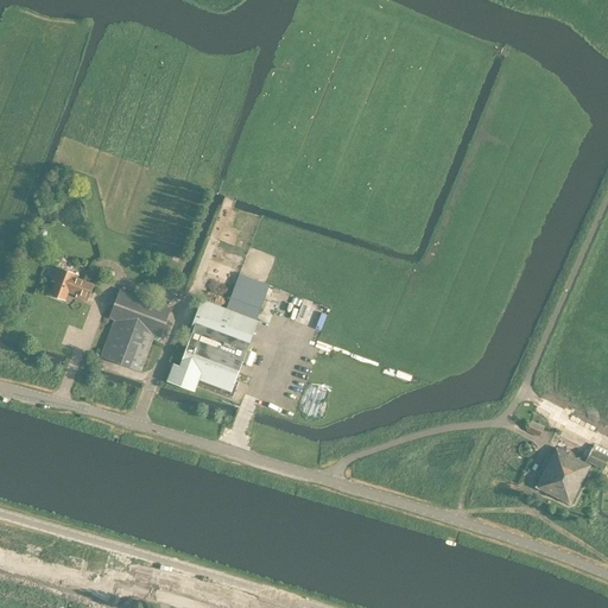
[(78,276),(56,267),(51,280),(55,282),(50,295),(65,301),(69,290),(77,293),(76,297),(87,301),(93,284),(77,278),(78,276)]
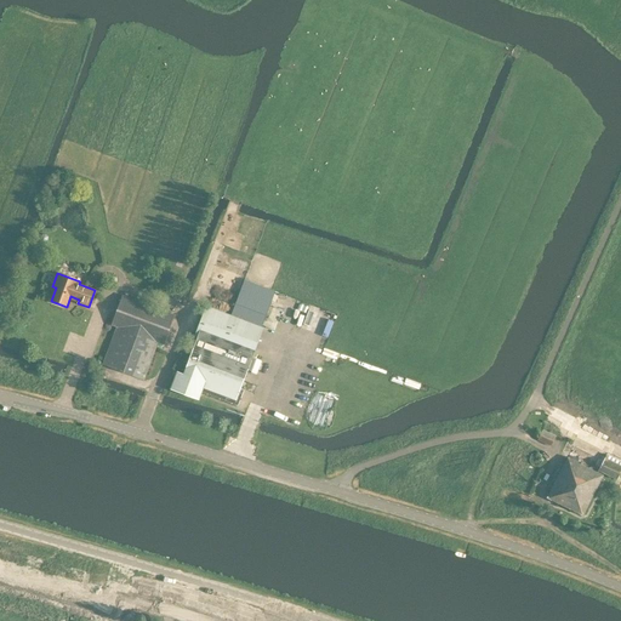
[(143,380),(158,342),(163,345),(174,314),(123,295),(112,325),(117,326),(103,364),(143,380)]
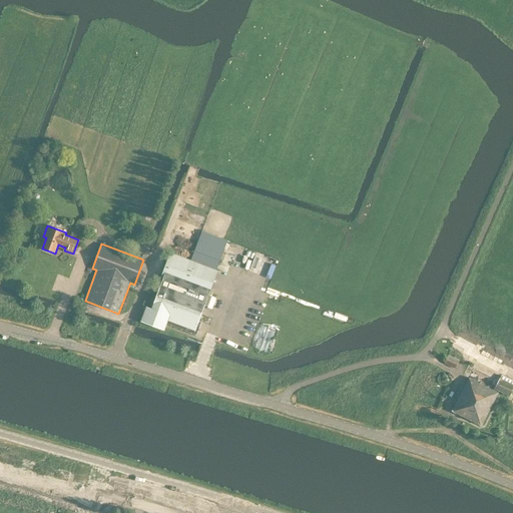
[(163,279),(151,309),(146,307),(140,322),(163,331),(166,324),(196,335),(201,323),(198,322),(204,306),(207,307),(211,297),(208,296),(217,271),(169,252),(160,278),(163,279)]
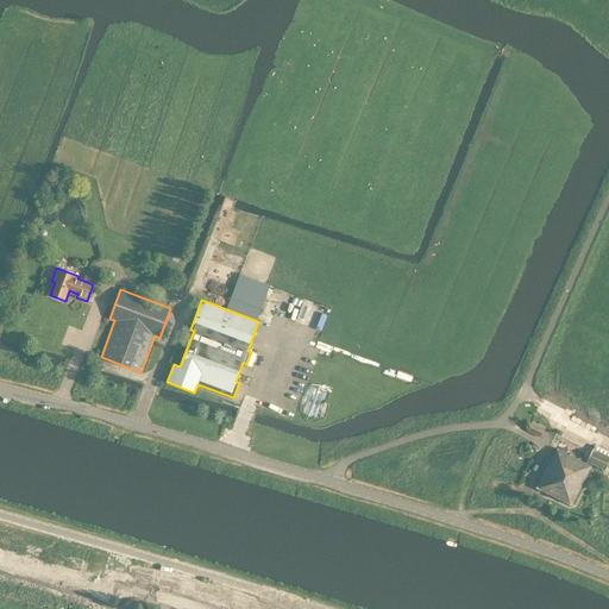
[(238,380),(256,387),(258,381),(239,375),(238,380)]
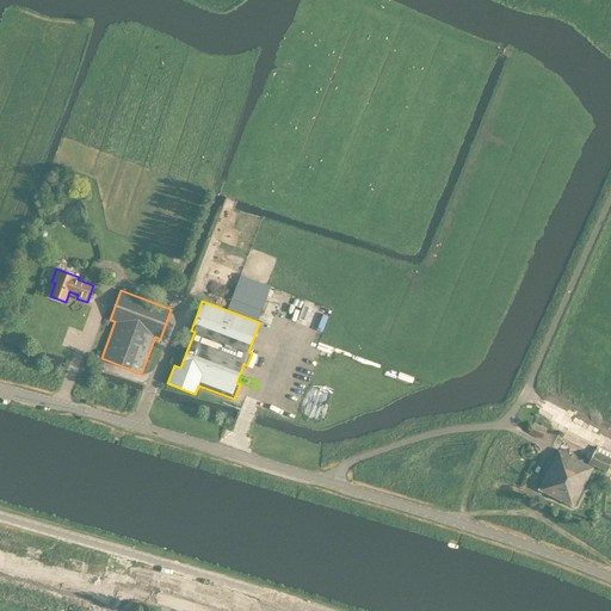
[(534,423),(529,432),(542,439),(547,429),(534,423)]
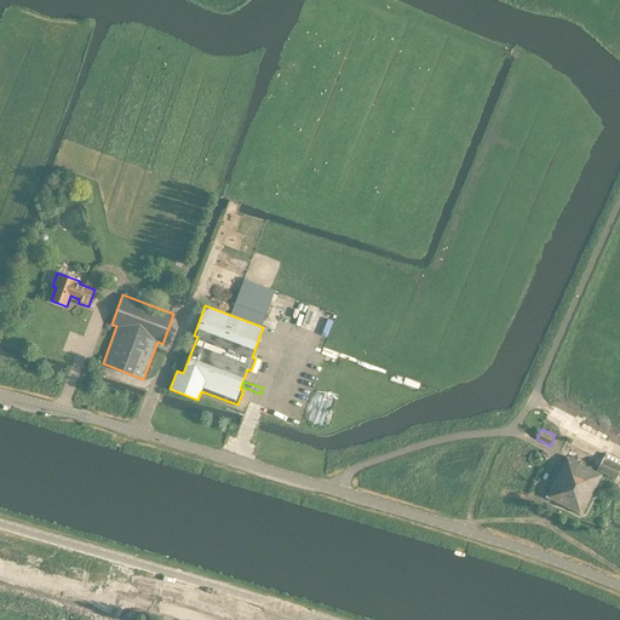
[(597,470),(602,460),(566,442),(561,451),(568,454),(568,455),(597,470)]
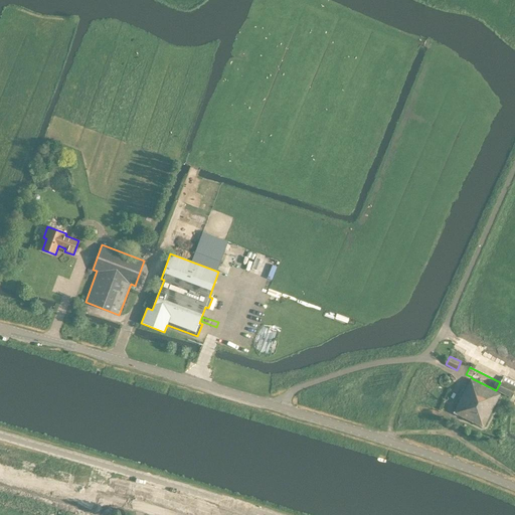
[(514,386),(502,379),(500,382),(496,390),(511,397),(514,389),(514,386)]
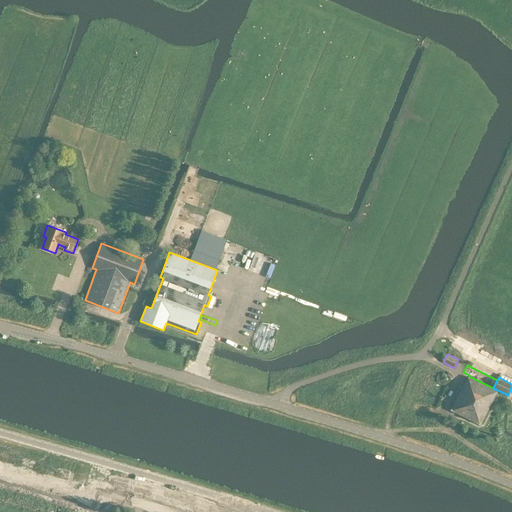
[(497,392),(492,390),(468,378),(451,410),(480,425),(497,392)]
